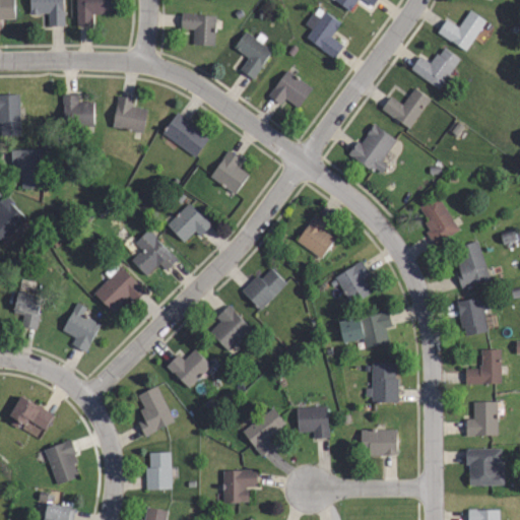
[(0,0),(14,0),(14,19),(0,19),(0,0)]
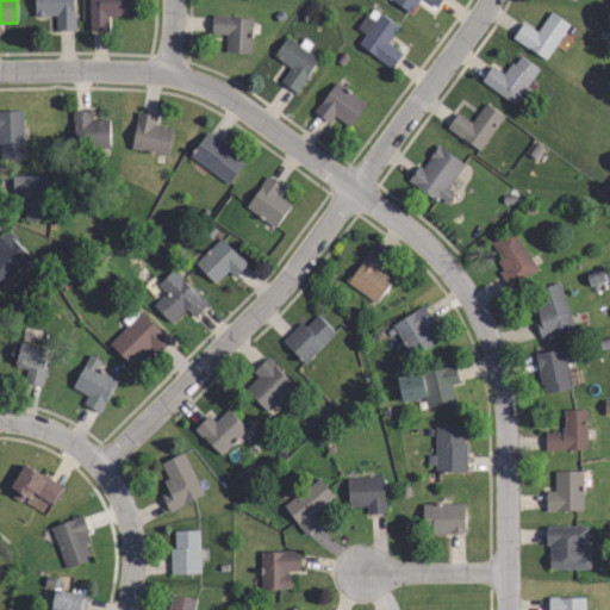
[(60,31),(58,17),(36,17),(36,0),(75,0),(76,31),(60,31)]
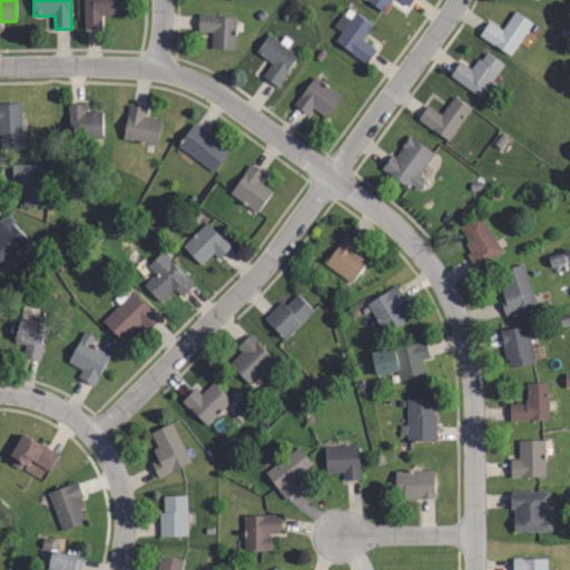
[(84,27),(84,0),(123,0),(124,10),(114,10),(114,13),(100,13),(100,27),(84,27)]
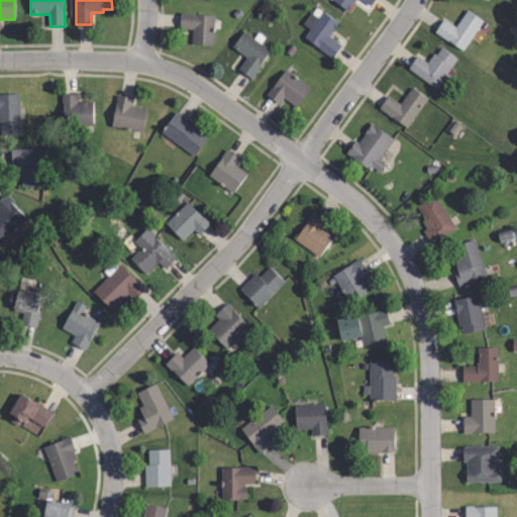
[(355,0),(348,12),(333,1),(333,0),(376,0),(372,7),(360,0),(355,0)]
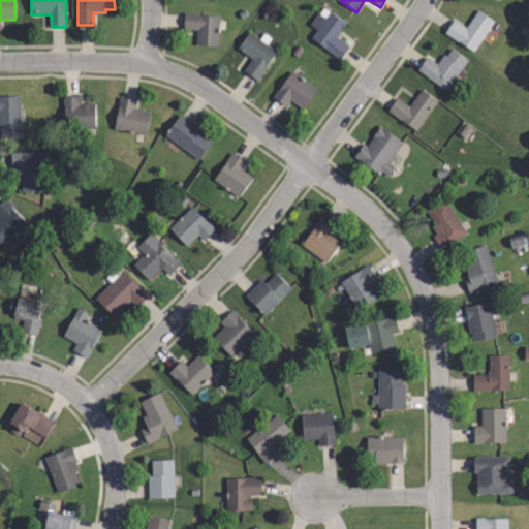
[(331,9),(346,21),(336,34),(348,44),(339,57),(311,35),(317,28),(311,23),(319,11),(320,12),(325,5),(331,9)]
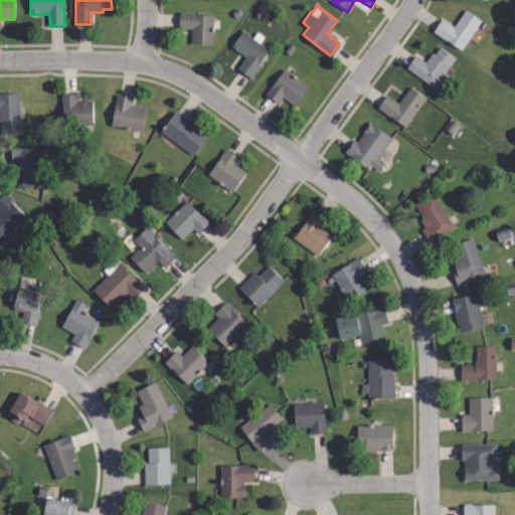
[(211,43),(191,41),(192,26),(180,25),(181,10),(214,13),(211,43)]
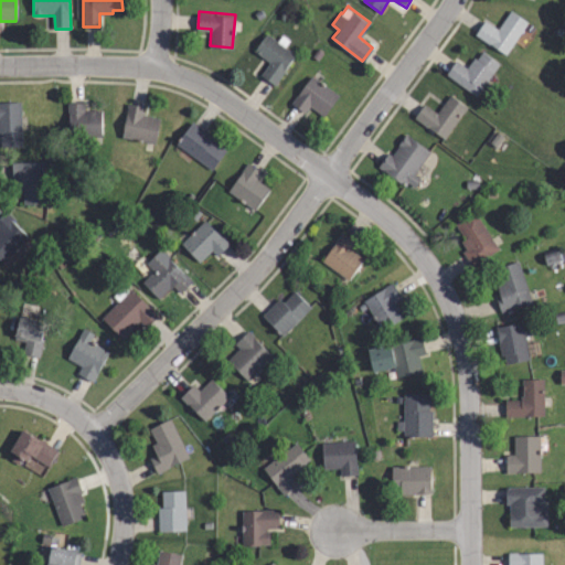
[(505,55),(475,34),(483,20),(498,30),(510,11),(528,22),(505,55)]
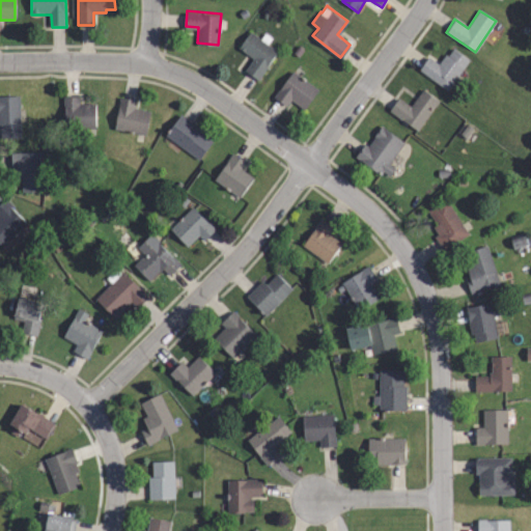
[(261,37),(266,32),(272,37),(268,43),(280,51),(258,79),(246,68),(254,57),(239,46),(251,29),(261,37)]
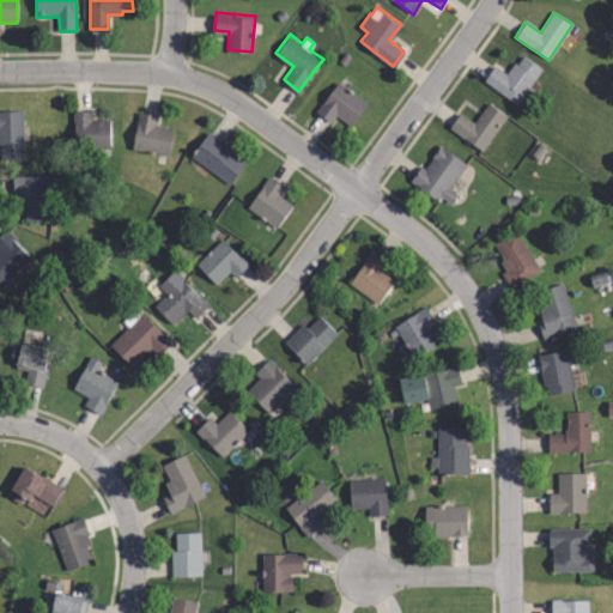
[(517,103),(485,79),(496,64),(507,72),(515,61),(517,62),(525,54),(542,67),(517,103)]
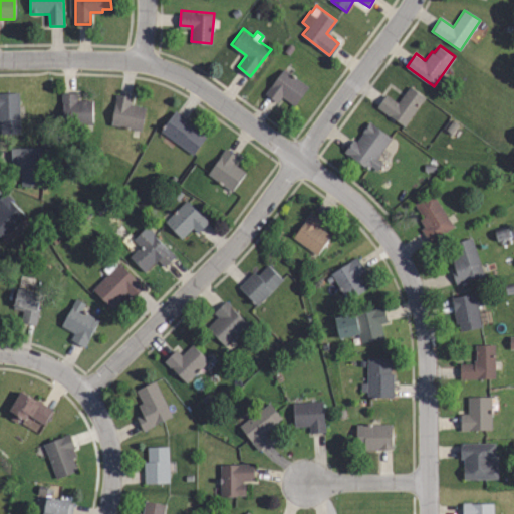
[(294,104),(283,95),(278,101),(265,91),(284,67),(308,85),(294,104)]
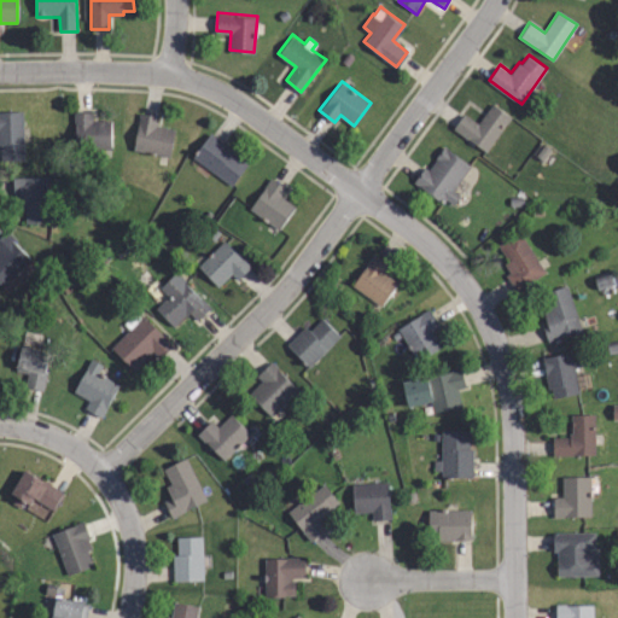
[(485,152),(453,129),(464,114),(478,124),(493,104),(511,117),(485,152)]
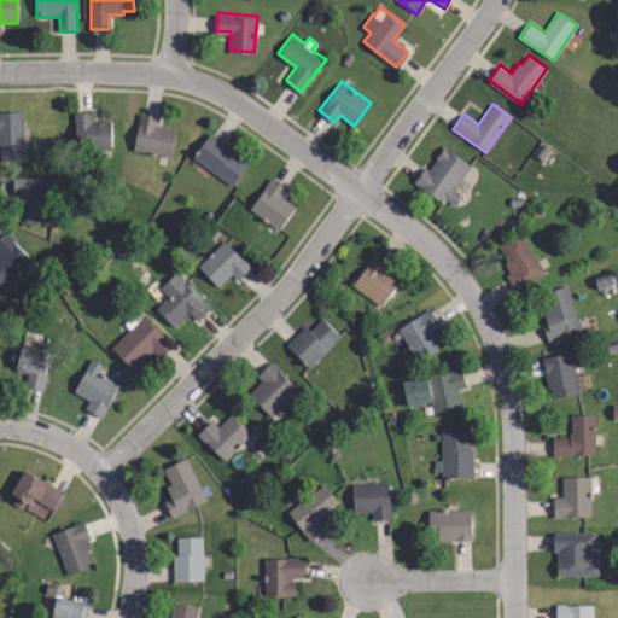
[(75,149),(74,109),(93,109),(93,121),(111,120),(111,147),(75,149)]
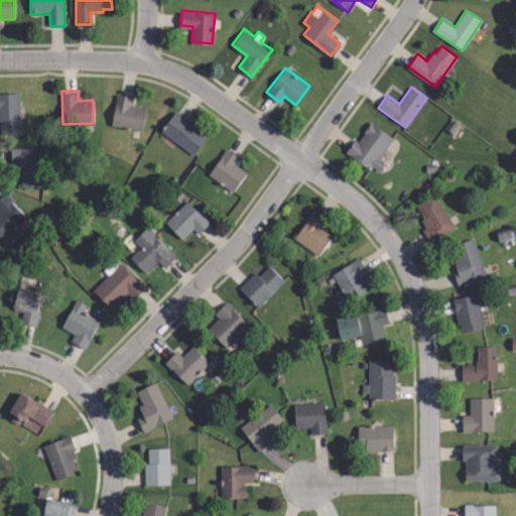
[(142,128),(111,123),(117,92),(132,95),(131,104),(145,106),(142,128)]
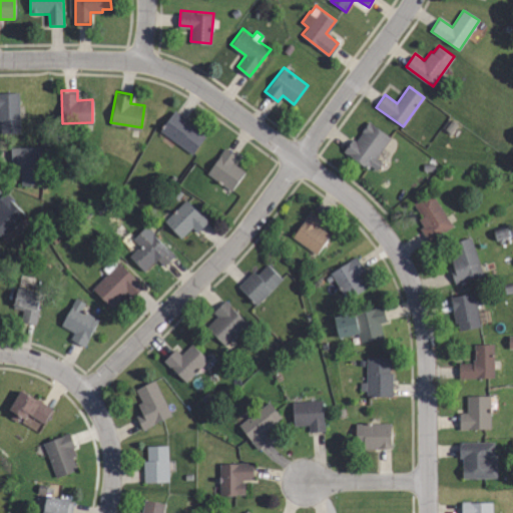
[(0,135),(0,94),(19,94),(20,134),(0,135)]
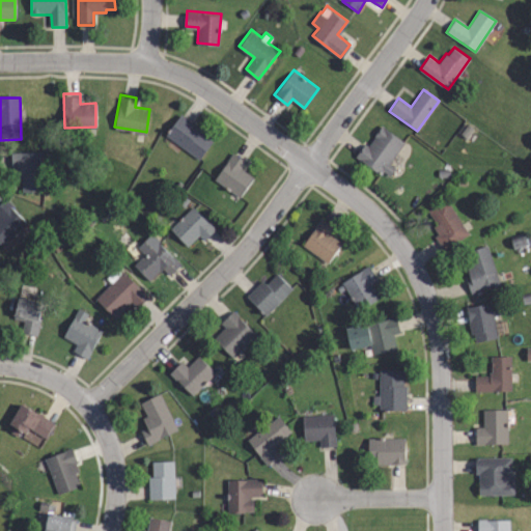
[(199,158),(166,134),(182,112),(202,128),(200,130),(213,139),(199,158)]
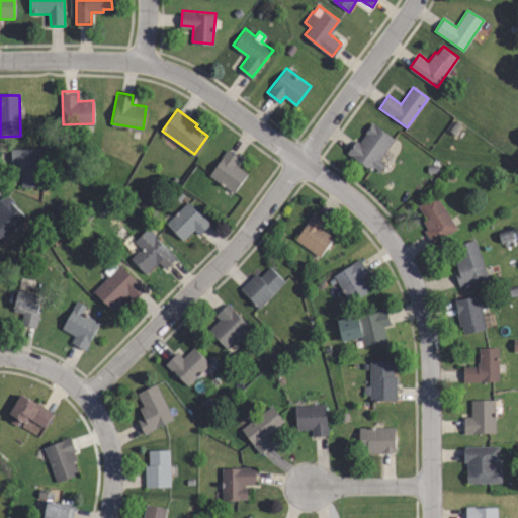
[(379,170),(373,165),(371,167),(348,150),(356,138),(362,142),(367,134),(364,132),(372,121),(395,138),(380,159),(385,162),(379,170)]
